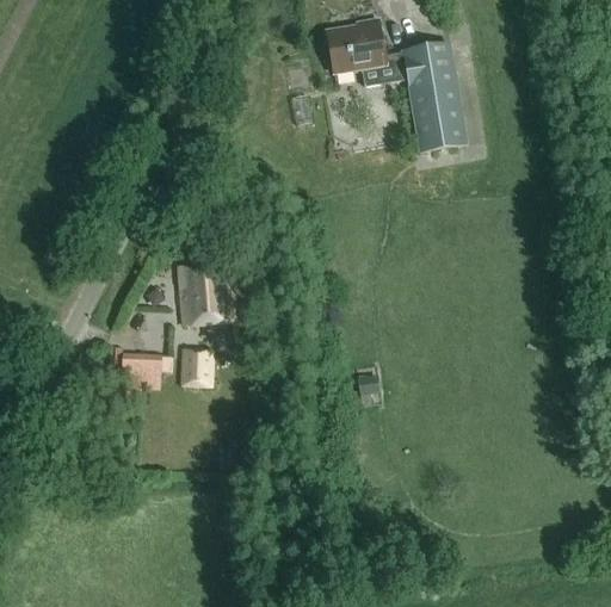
[(366,85),(407,78),(419,153),(468,144),(451,42),(401,50),(402,54),(386,57),(380,22),(327,31),(334,73),(363,68),(366,85)]
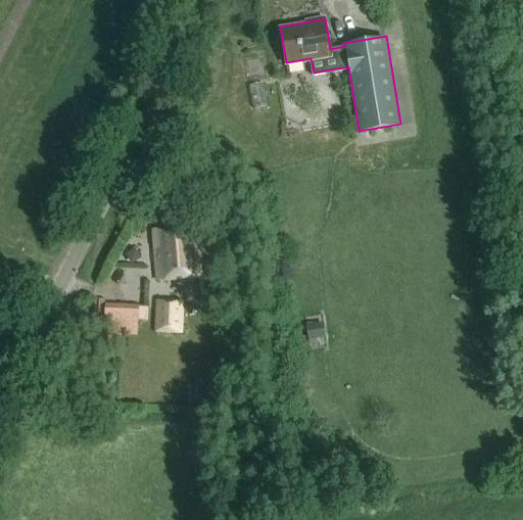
[(497,78),(494,60),(484,62),(487,80),(497,78)]
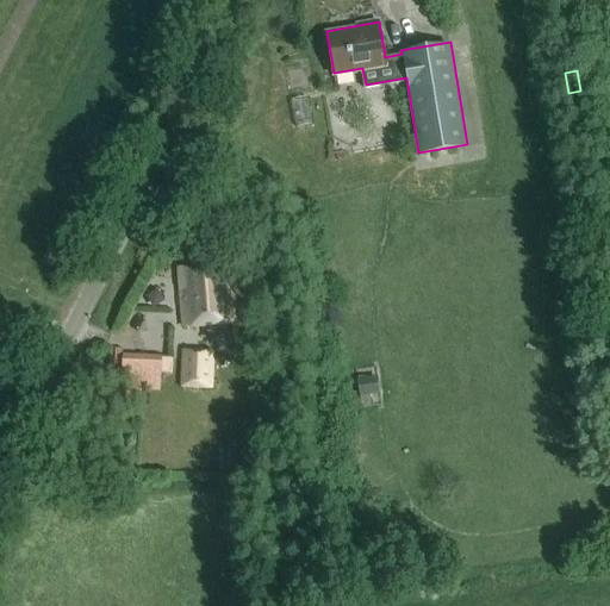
[(186,325),(237,320),(232,275),(226,276),(224,249),(204,251),(205,262),(180,264),(186,325)]
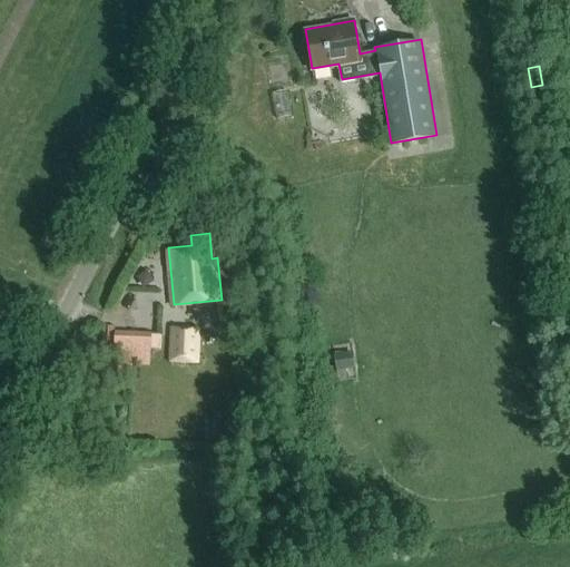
[(169,325),(168,360),(198,362),(200,326),(169,325)]
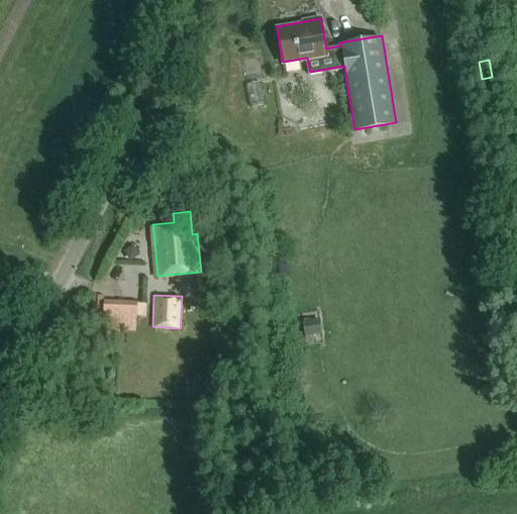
[(108,298),(107,328),(135,329),(136,314),(146,315),(146,302),(136,301),(136,300),(108,298)]
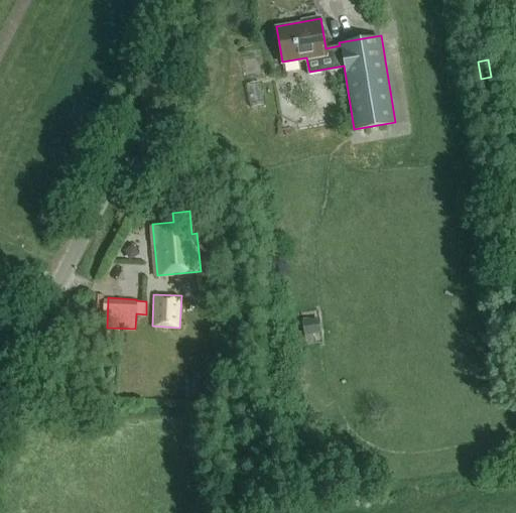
[(318,316),(302,318),(304,334),(320,332),(318,316)]
